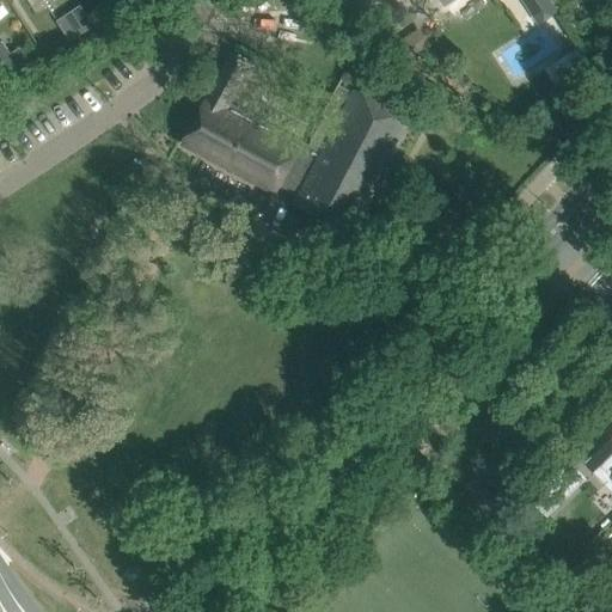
[(42,0),(26,0),(35,12),(46,6),(42,0)]
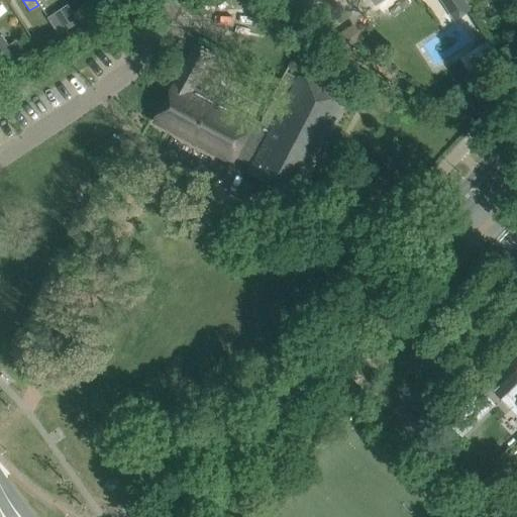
[(93,0),(99,9),(110,1),(109,0),(93,0)]
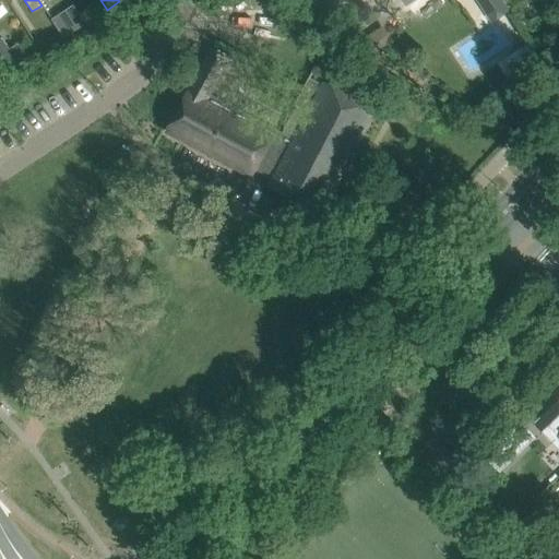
[(499,0),(477,0),(491,21),(507,11),(499,0)]
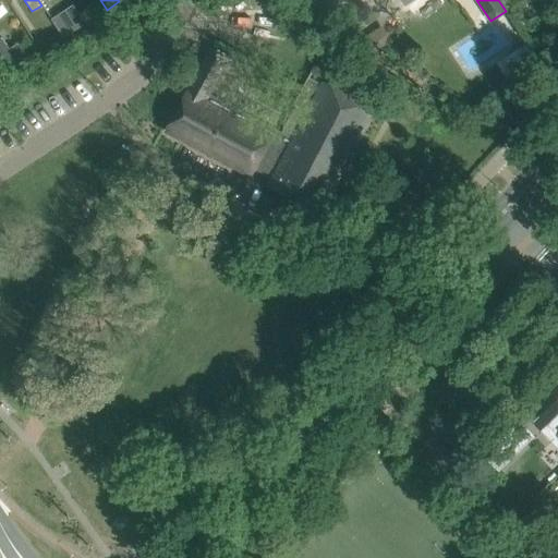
[(57,28),(60,33),(63,38),(85,24),(79,14),(57,28)]
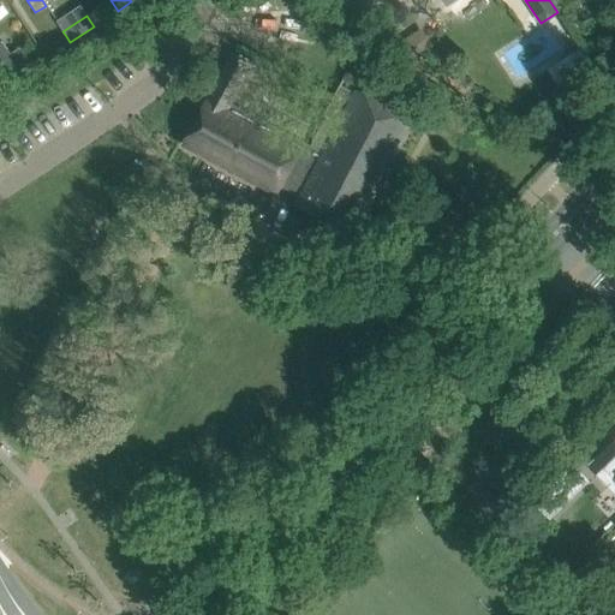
[(418,33),(401,43),(412,59),(429,48),(418,33)]
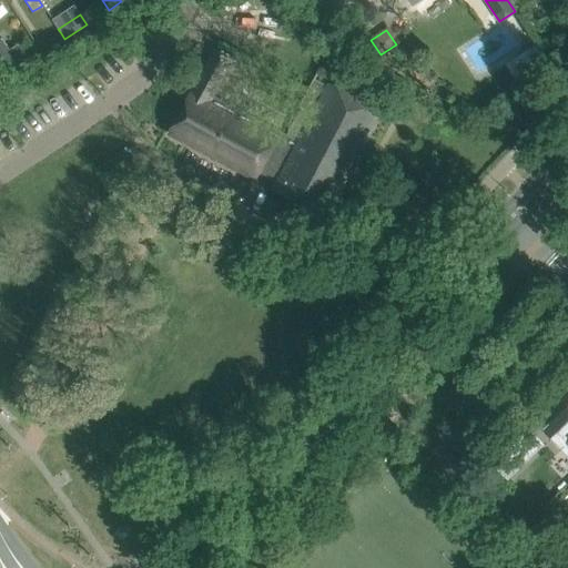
[(0,62),(6,71),(27,57),(19,44),(9,50),(1,39),(0,39),(0,62)]
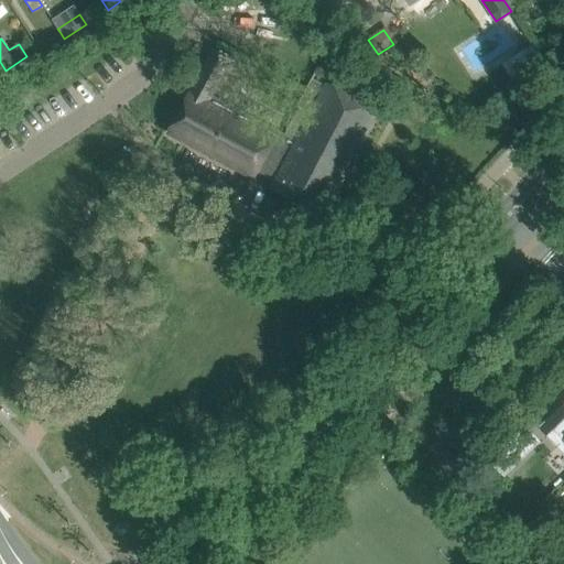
[(271,188),(324,217),(380,110),(326,83),(325,85),(312,78),(296,107),(300,108),(285,134),(213,95),(231,60),(213,50),(167,133),(253,179),(259,169),(277,177),(271,188)]
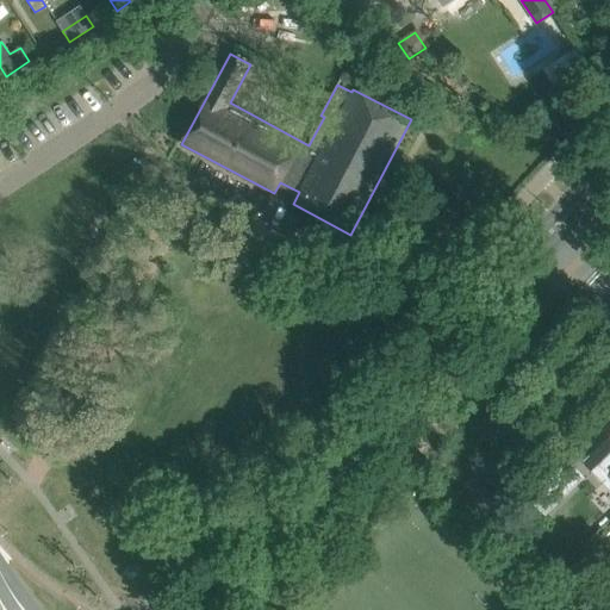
[(609,434),(582,461),(609,490),(609,434)]
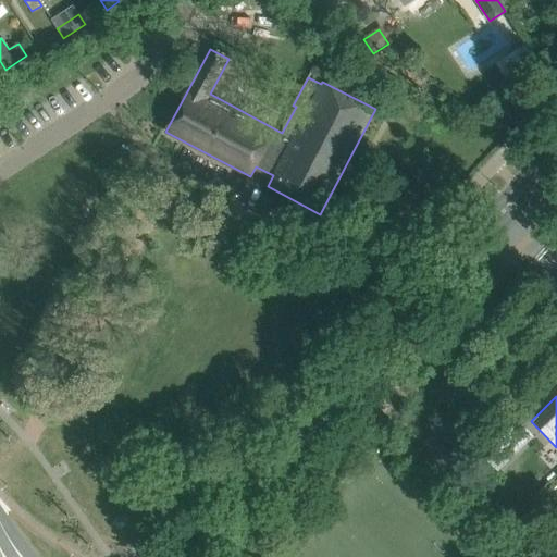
[(482,455),(497,471),(533,436),(518,420),(482,455)]
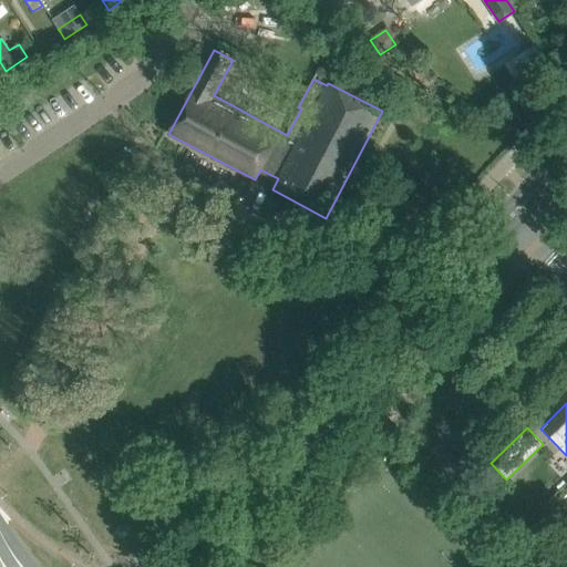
[(555,501),(540,514),(550,524),(564,509),(555,501)]
